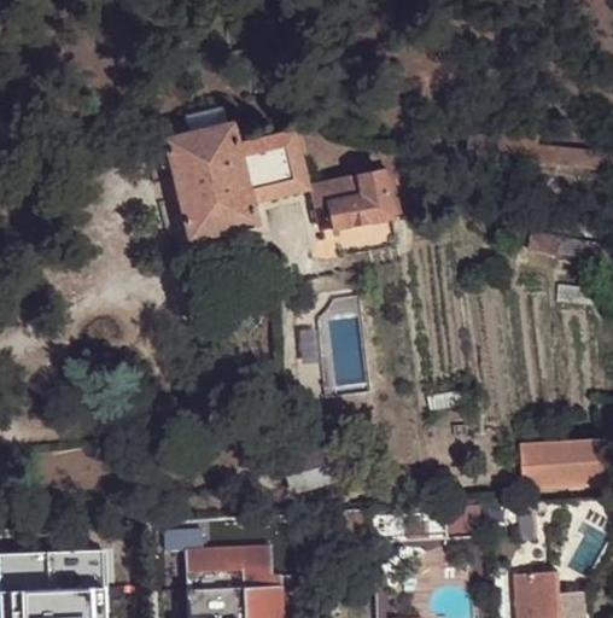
[(184,114),(188,132),(226,123),(221,105),(184,114)]
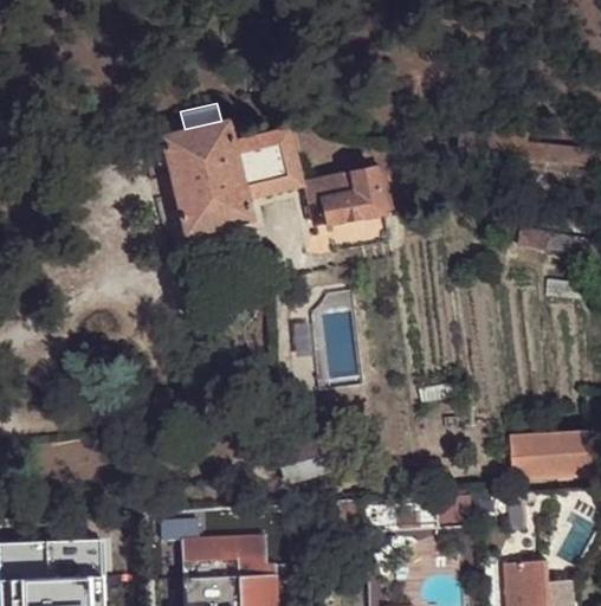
[(285,175),(275,128),(232,137),(227,124),(226,118),(221,121),(185,129),(160,135),(162,143),(167,165),(185,233),(252,218),(246,198),(244,186),(285,175)]
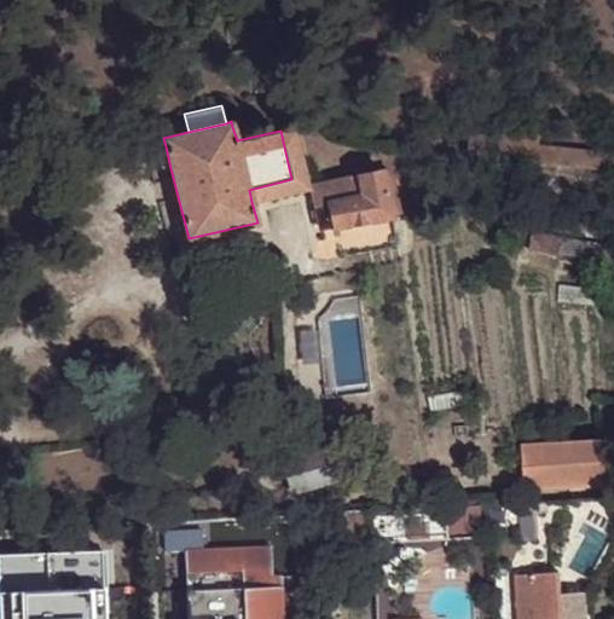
[(463,151),(492,156),(494,146),(532,152),(532,160),(613,168),(613,152),(534,144),(536,136),(469,126),(463,151)]
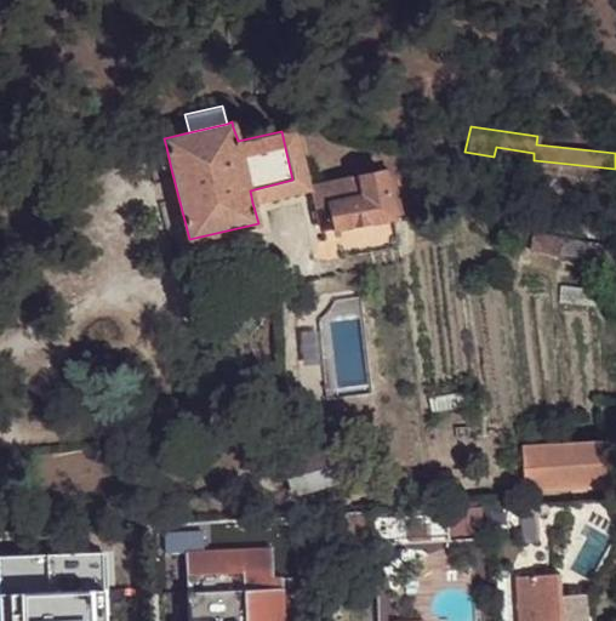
[(303,188),(307,188),(292,129),(281,131),(292,180),(250,191),(252,203),(303,188)]
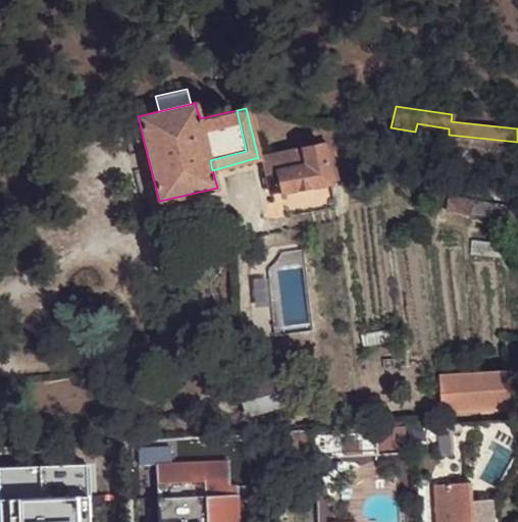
[(140,143),(144,142),(140,123),(134,125),(133,128),(136,142),(140,143)]
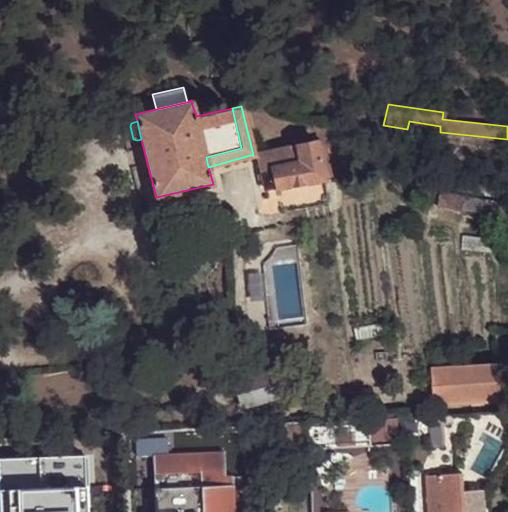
[(328,175),(322,142),(316,143),(315,141),(295,145),(299,163),(261,171),(261,173),(266,189),(275,187),(323,178),(322,176),(328,175)]
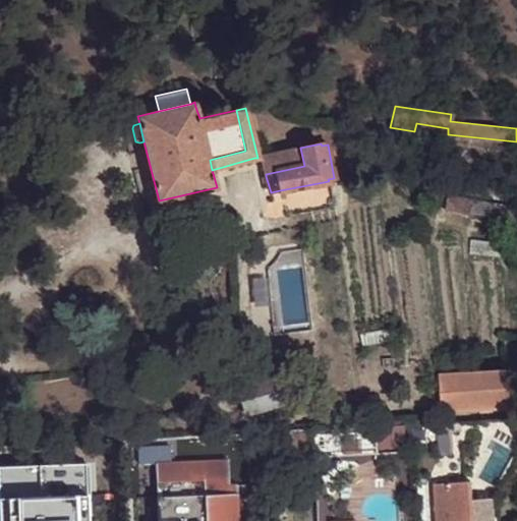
[(304,166),(300,148),(257,158),(254,158),(260,178),(266,176),(266,174),(304,166)]
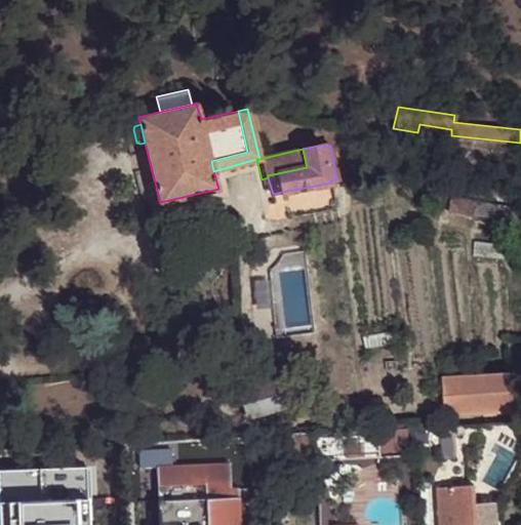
[(520,221),(520,216),(520,208),(450,196),(446,211),(473,215),(473,213),(520,221)]
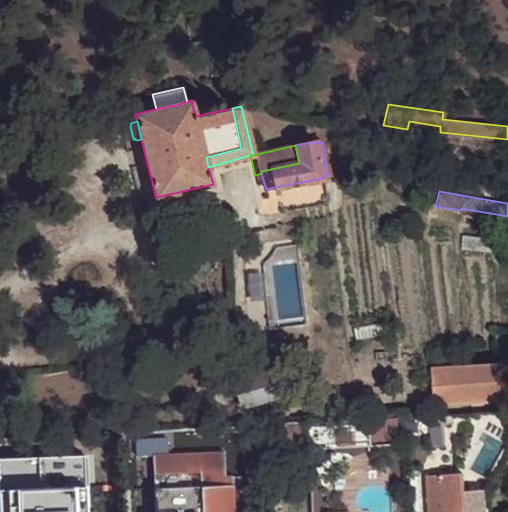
[(507,221),(458,214),(457,223),(505,231),(507,221)]
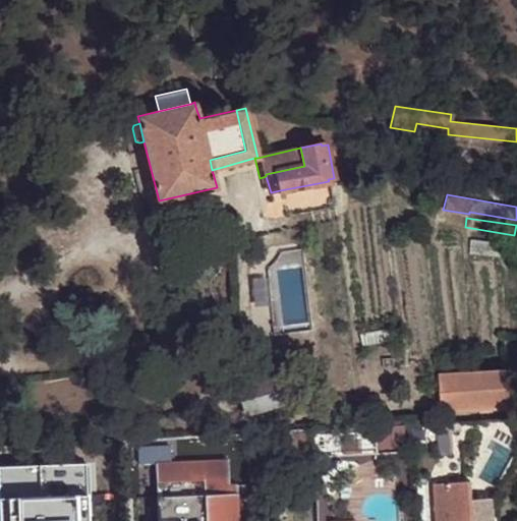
[(231,369),(243,367),(240,353),(227,356),(231,369)]
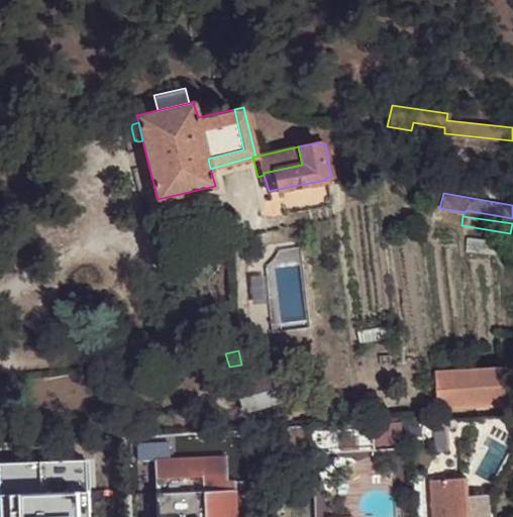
[(502,409),(511,409),(507,368),(435,372),(437,407),(502,405),(502,409)]
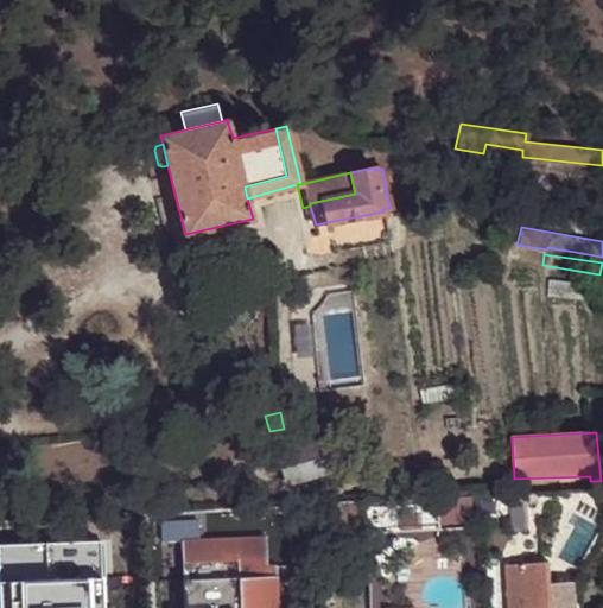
[(274,453),(283,481),(283,485),(325,473),(317,439),(274,453)]
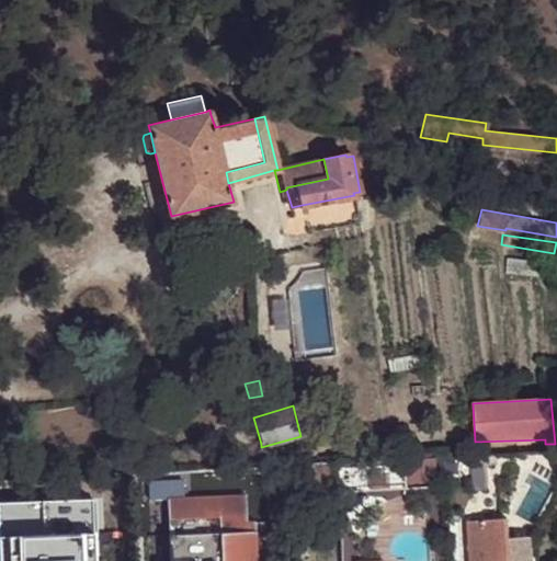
[(479,466),(478,454),(468,454),(469,466),(479,466)]
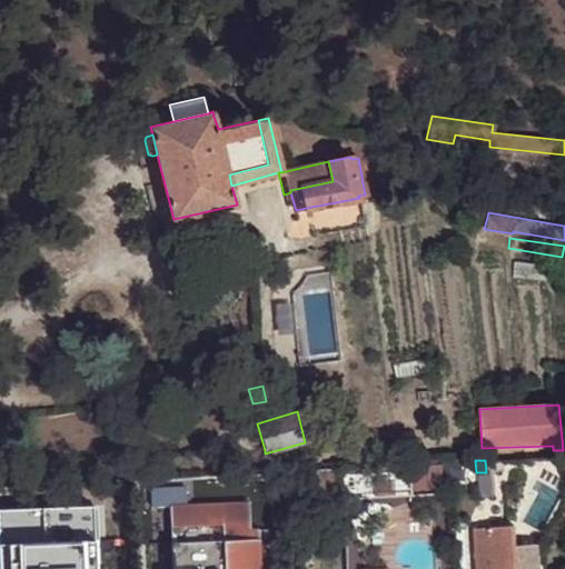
[(495,471),(494,460),(485,460),(486,472),(495,471)]
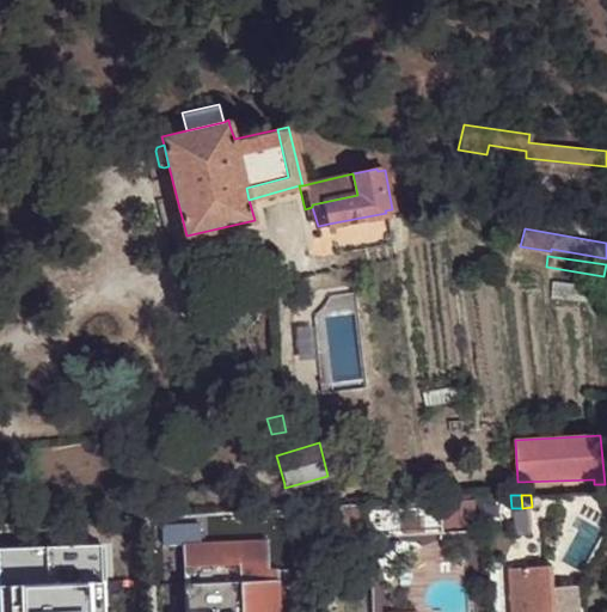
[(478,530),(476,497),(445,500),(447,532),(478,530)]
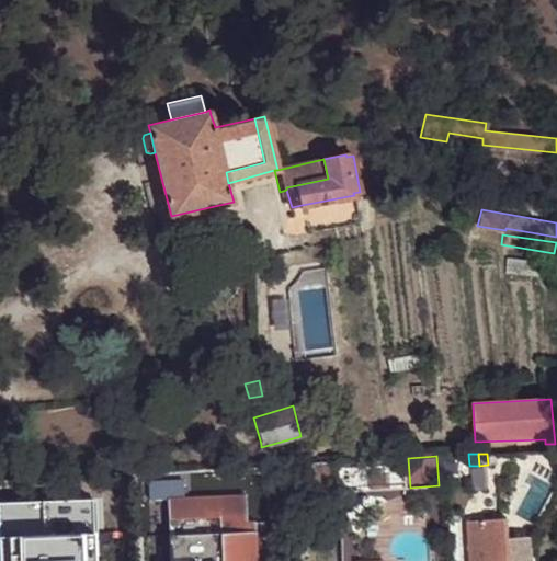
[(336,462),(315,464),(316,480),(337,479),(336,462)]
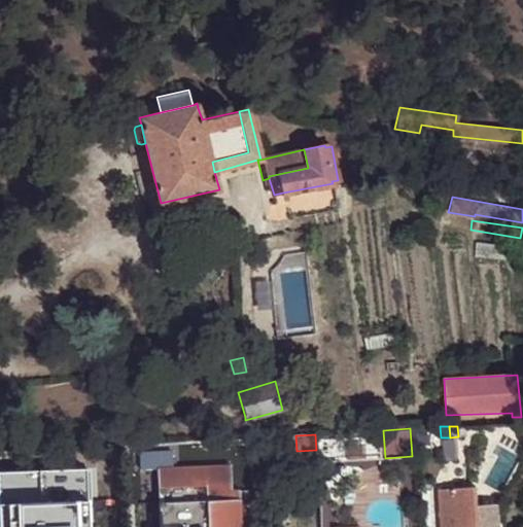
[(82,526),(80,468),(0,471),(0,526),(82,526)]
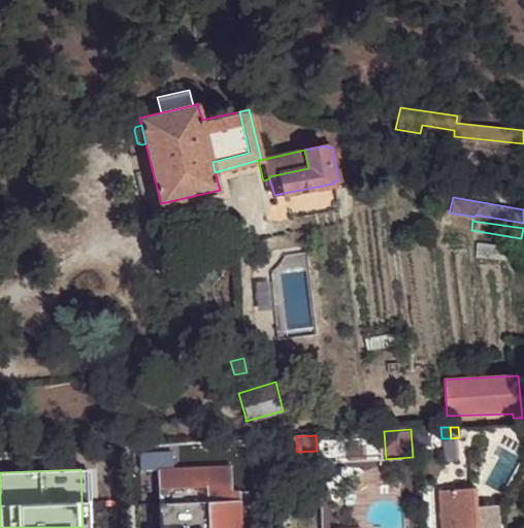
[(479,527),(478,506),(477,487),(439,489),(441,527),(479,527)]
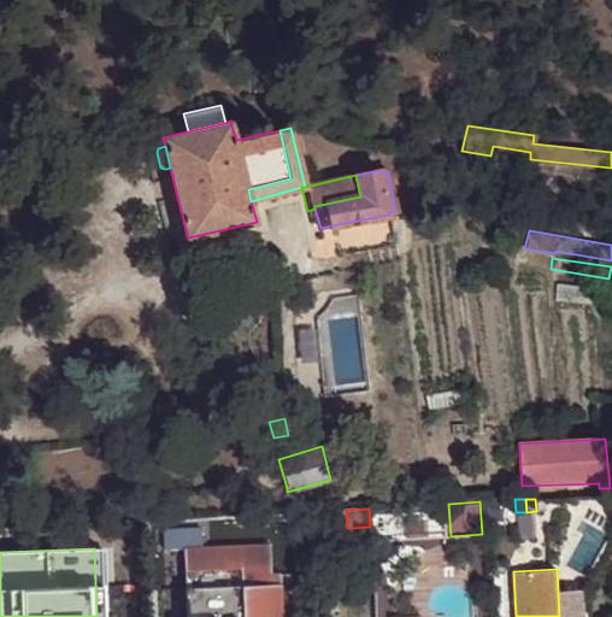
[(558,592),(559,616),(584,616),(584,591),(558,592)]
